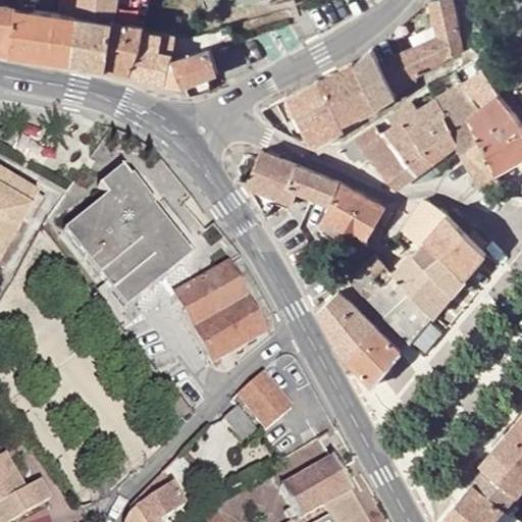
[(77,17),(80,0),(61,0),(59,15),(77,17)]
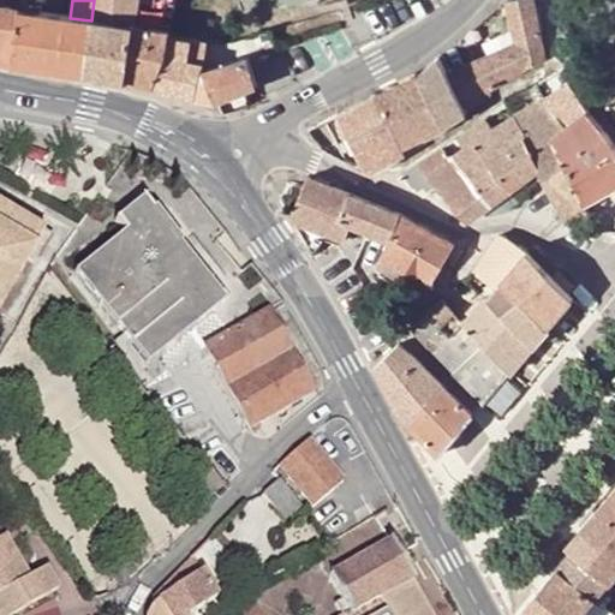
[(84,73),(154,89),(168,55),(171,40),(177,0),(94,0),(91,21),(84,73)]
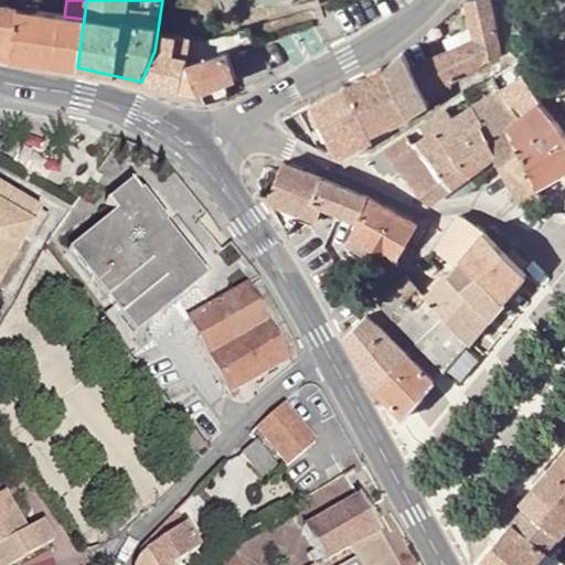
[(500,54),(489,0),(479,0),(466,2),(470,28),(472,39),(449,49),(412,66),(428,102),(446,92),(445,86),(500,54)]
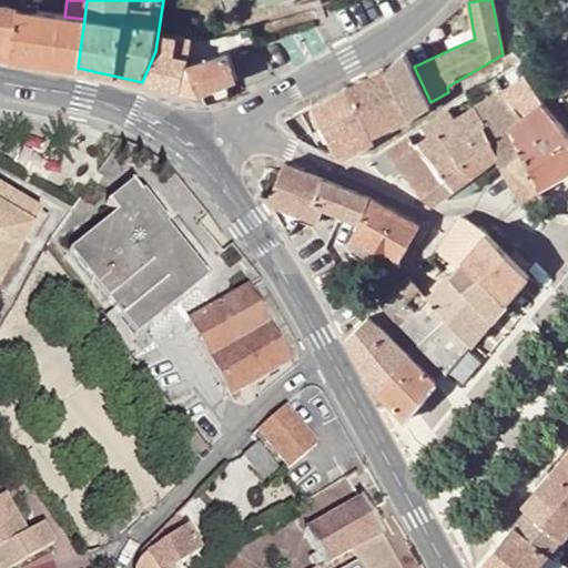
[(64,17),(42,13),(0,7),(0,56),(78,68),(84,19),(64,17)]
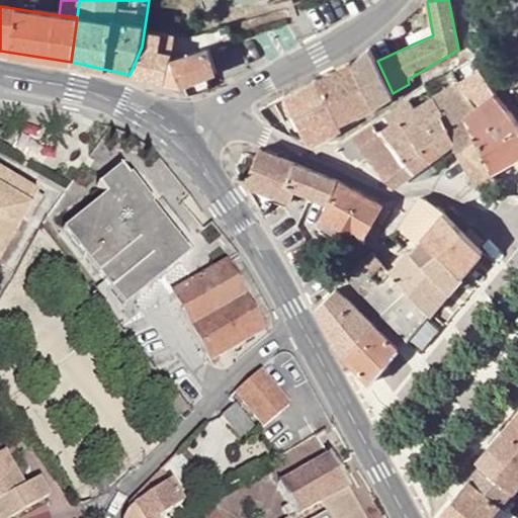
[(433,35),(431,25),(408,35),(412,45),(433,35)]
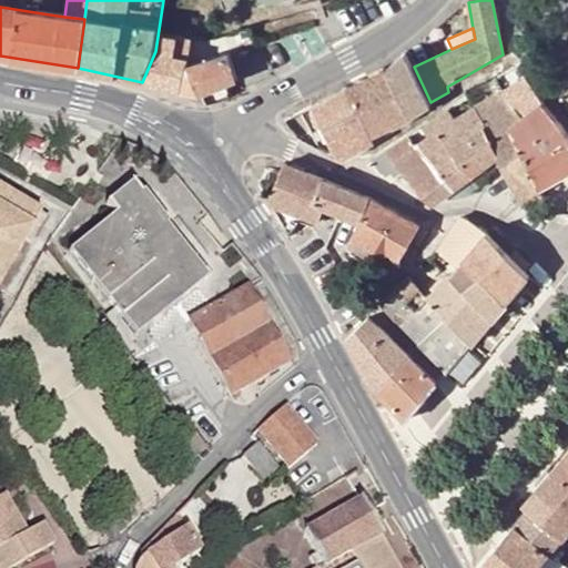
[(182,92),(188,68),(189,60),(174,58),(178,39),(158,37),(155,51),(142,82),(182,92)]
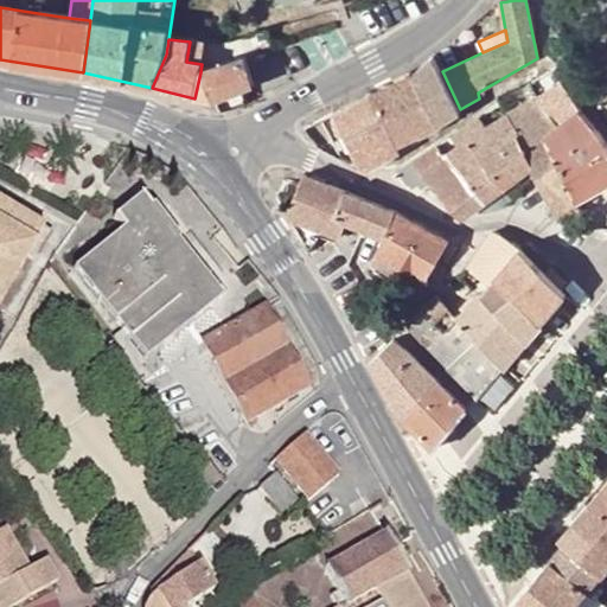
[(208,43),(190,42),(186,62),(202,64),(208,43)]
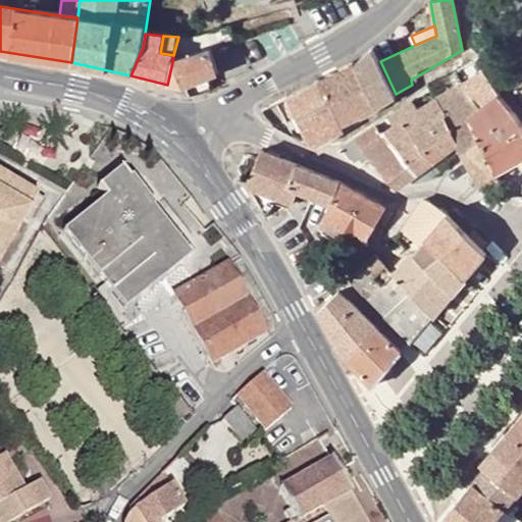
[(353,63),(376,108),(396,94),(380,61),(373,48),(364,52),(353,63)]
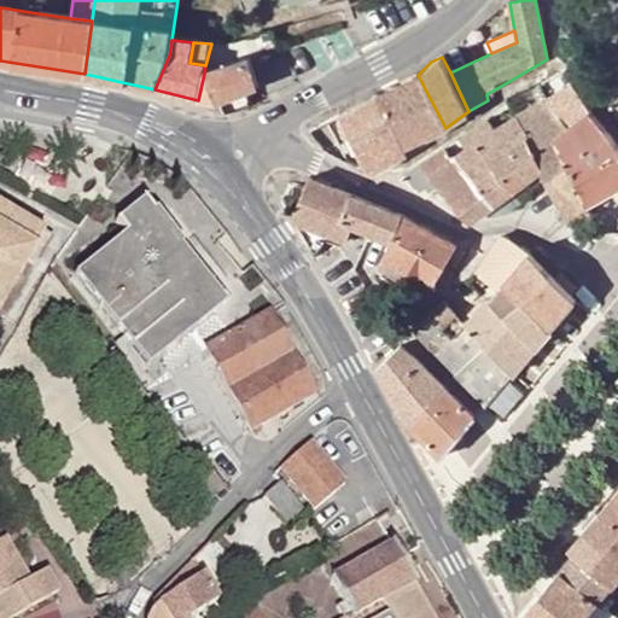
[(215,104),(261,89),(251,59),(204,74),(198,100),(215,104)]
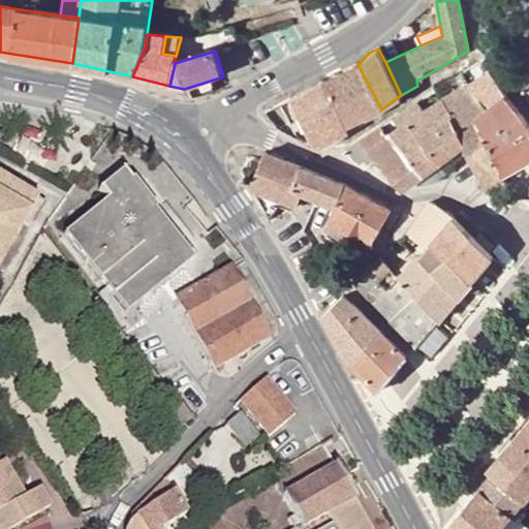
[(324,81),(348,129),(363,122),(366,121),(364,118),(381,110),(358,64),(324,81)]
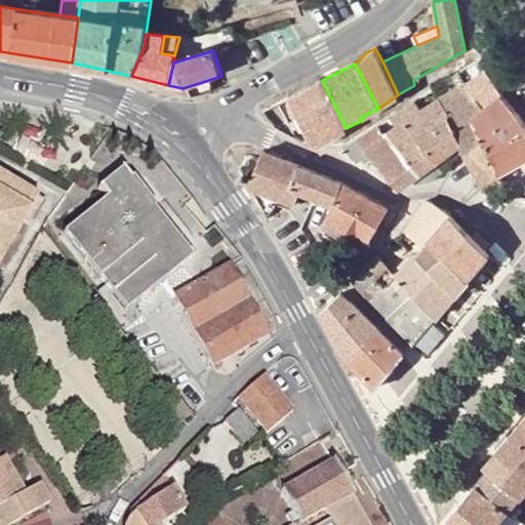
[(433,85),(439,98),(459,144),(463,151),(482,142),(471,118),(479,112),(466,82),(459,71),(433,85)]
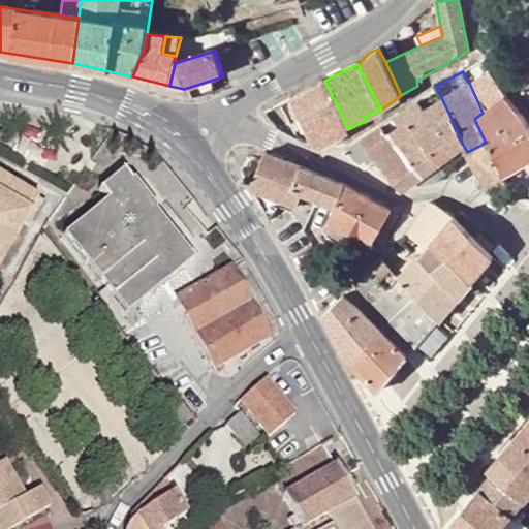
[(506,96),(488,71),(469,83),(483,113),(474,119),(486,143),(501,173),(528,157),(528,128),(521,116),(506,96)]
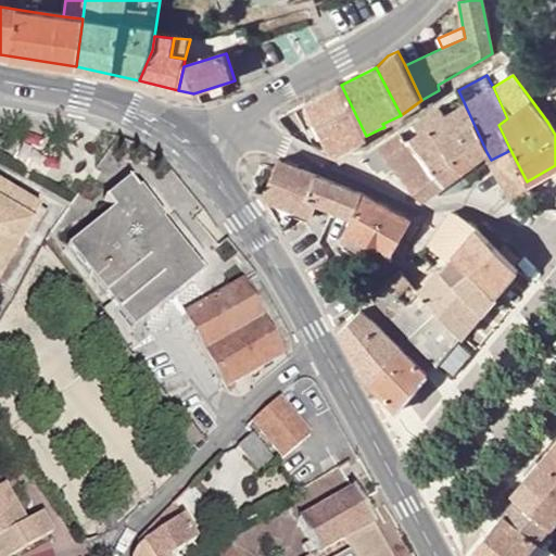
[(328,144),(333,154),(336,154),(366,136),(341,85),(293,110),(280,117),(291,131),(323,148),(328,144)]
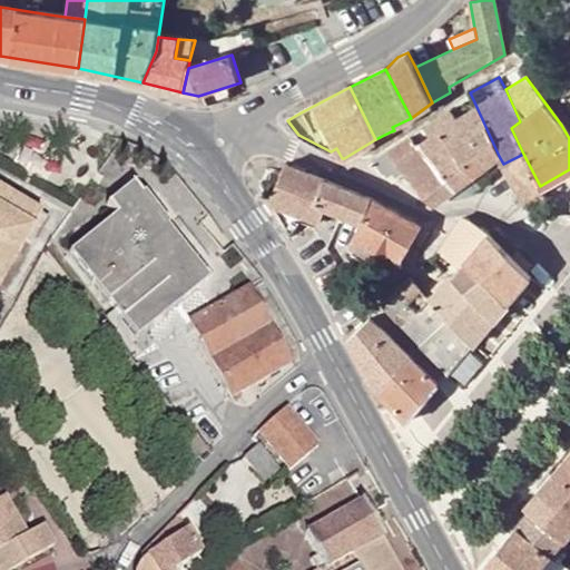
[(499,156),(477,107),(473,109),(470,107),(455,117),(452,110),(425,127),(431,135),(435,130),(472,174),(473,174),(499,156)]
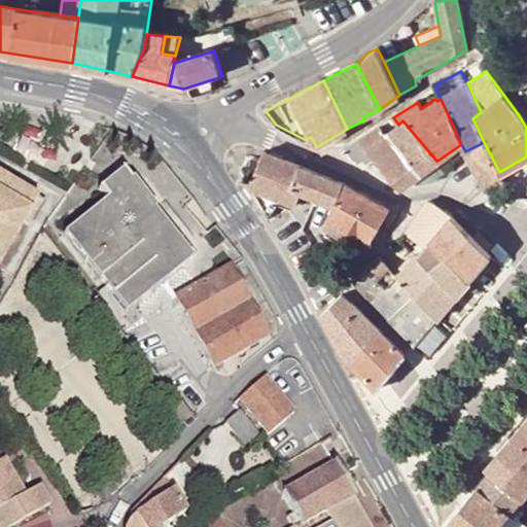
[(423,172),(437,161),(436,161),(402,120),(398,125),(393,117),(365,134),(340,152),(362,168),(374,159),(398,187),(401,188),(423,172)]
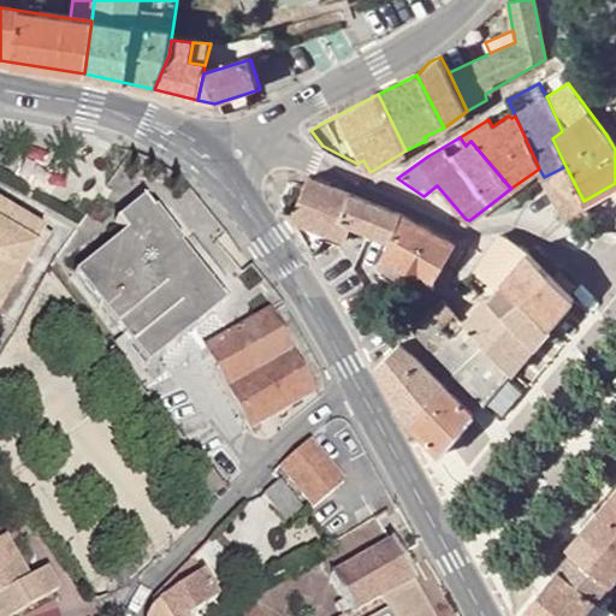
[(566,166),(544,177),(562,213),(584,201),(566,166)]
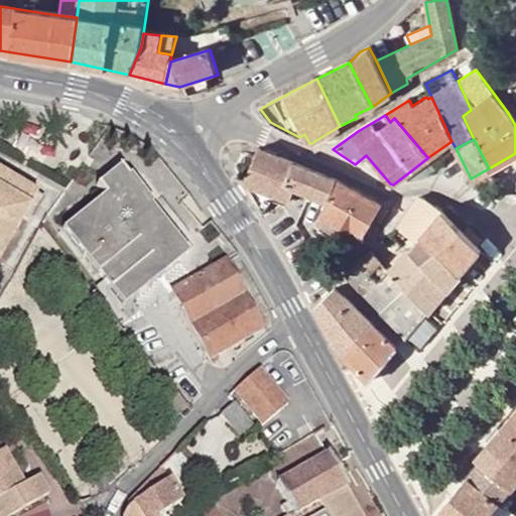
[(276,196),(289,201),(294,188),(323,200),(327,202),(336,180),(298,163),(258,149),(246,183),(276,196)]
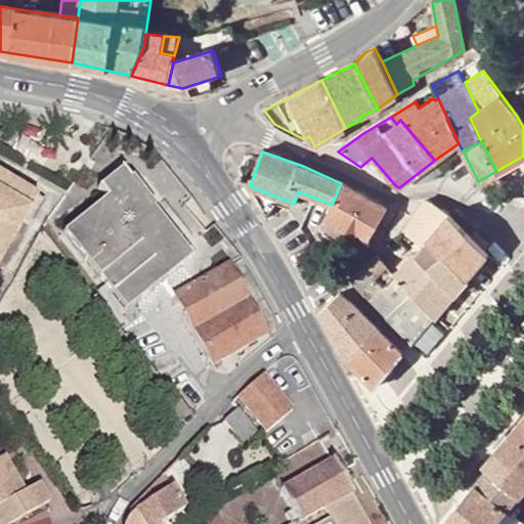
[(478,181),(481,187),(499,178),(496,171),(478,181)]
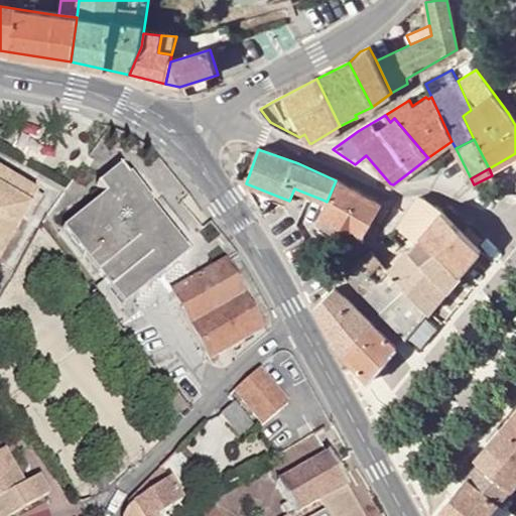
[(103,197),(61,230),(121,305),(185,255),(148,207),(150,205),(128,177),(126,178),(118,169),(96,187),(103,197)]
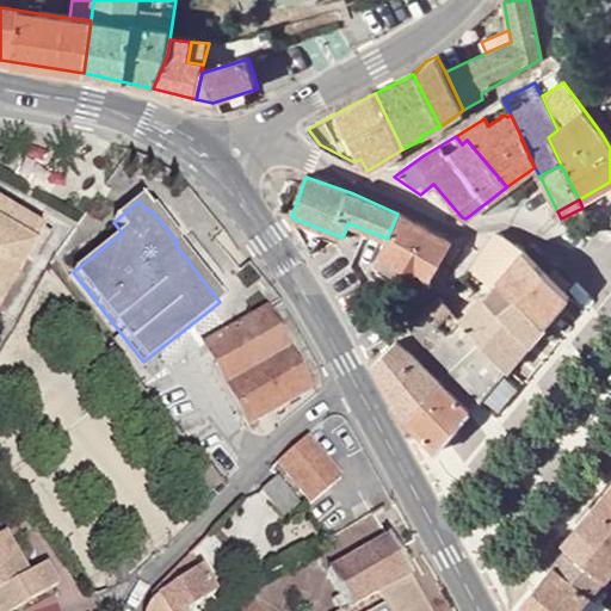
[(0,226),(35,247),(43,232),(0,207),(0,226)]
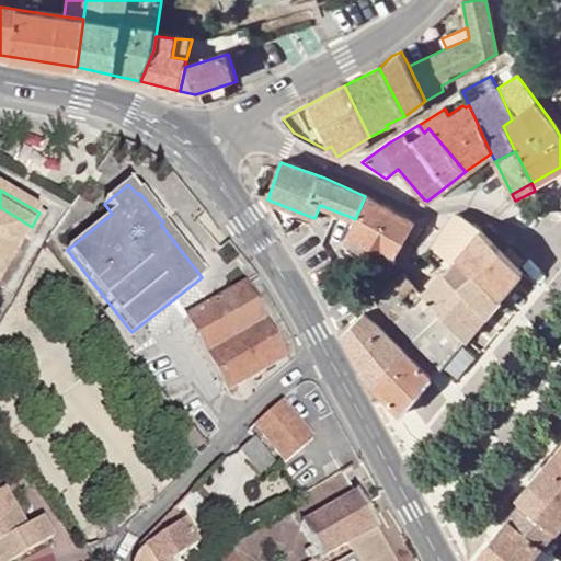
[(389,252),(395,256),(414,225),(365,196),(355,219),(351,230),(389,252)]
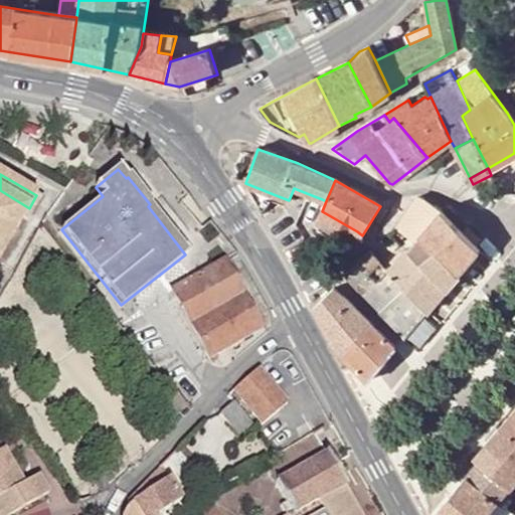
[(245,184),(263,216),(273,200),(276,195),(245,183),(245,184)]
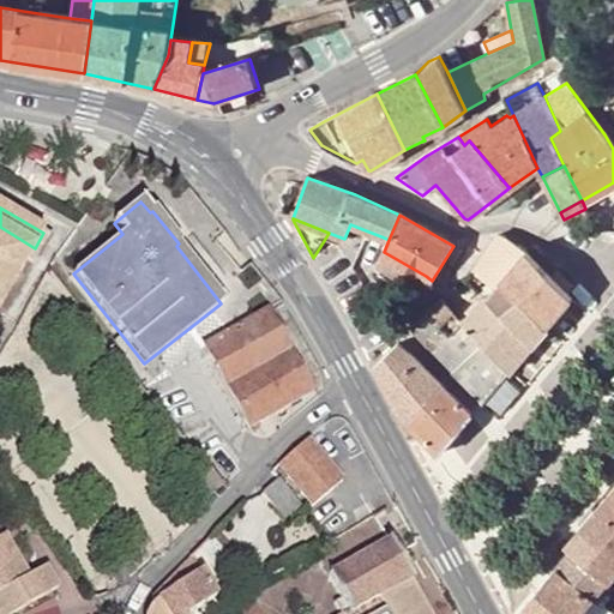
[(0,307),(35,248),(0,227),(0,307)]
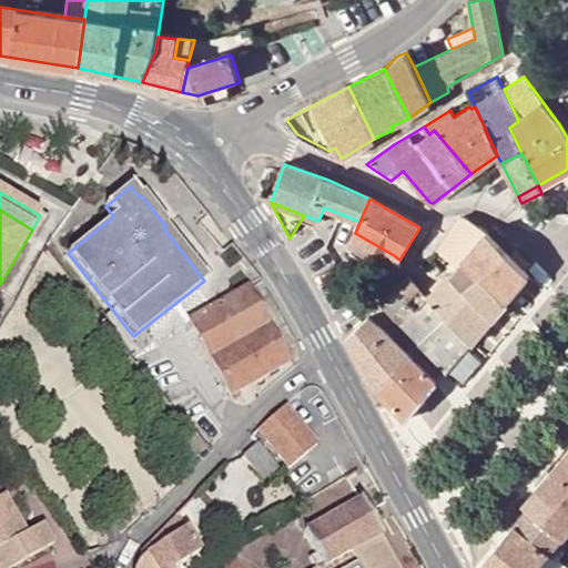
[(459,264),(466,257),(488,231),(465,217),(460,217),(438,251),(459,264)]
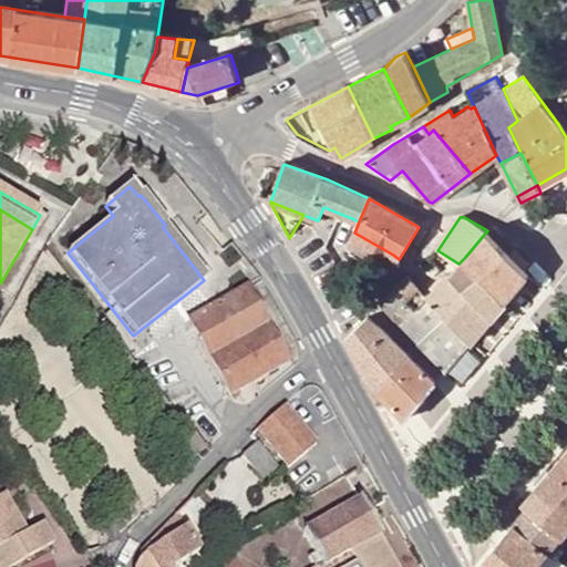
[(487,230),(465,257),(478,270),(482,274),(505,300),(528,275),(509,254),(515,249),(492,226),(487,230)]
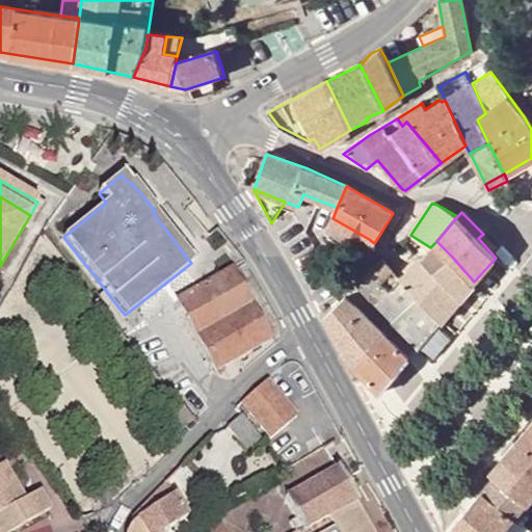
[(439,268),(452,257),(449,254),(436,241),(430,247),(425,255),(439,268)]
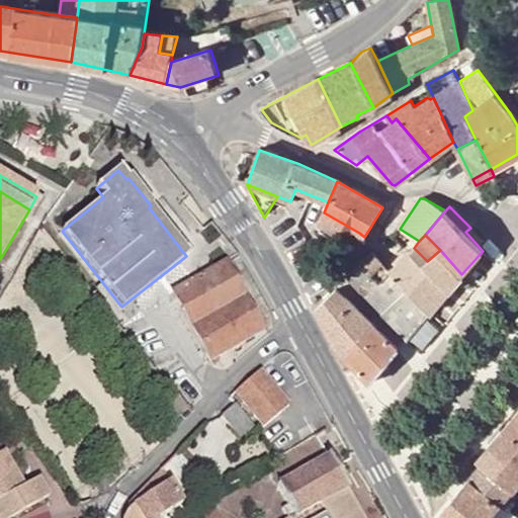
[(392,271),(391,272),(429,313),(461,274),(440,250),(427,261),(414,248),(392,271)]
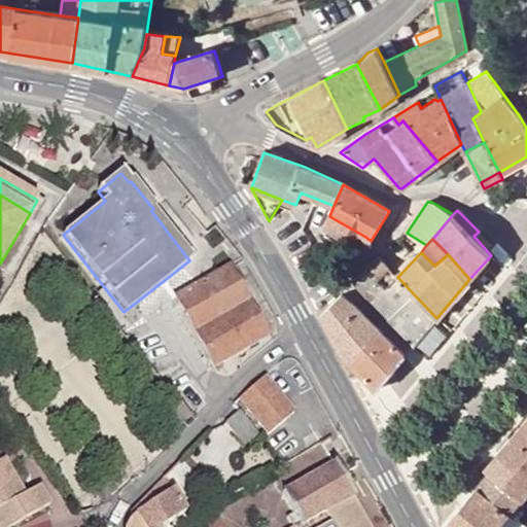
[(397,277),(398,276),(380,256),(366,269),(387,287),(397,277)]
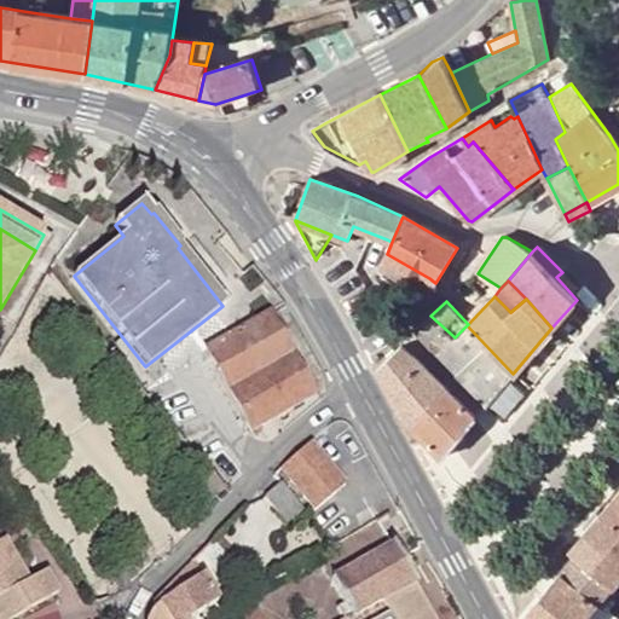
[(312,397),(268,316),(207,350),(250,429),(312,397)]
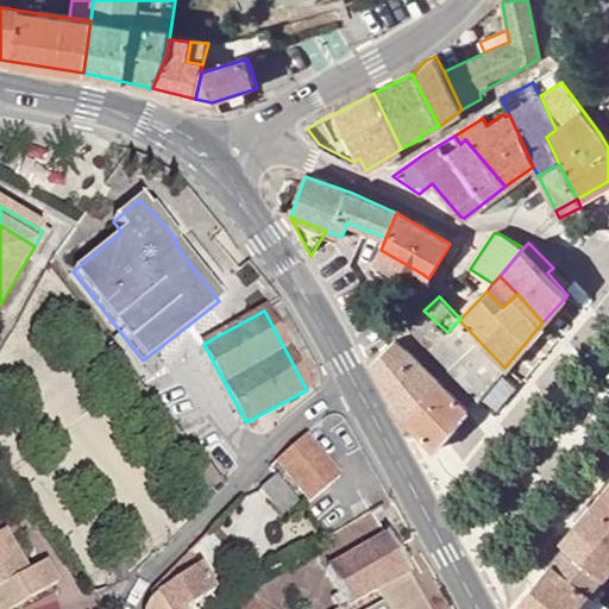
[(447,332),(424,311),(408,326),(431,350),(447,332)]
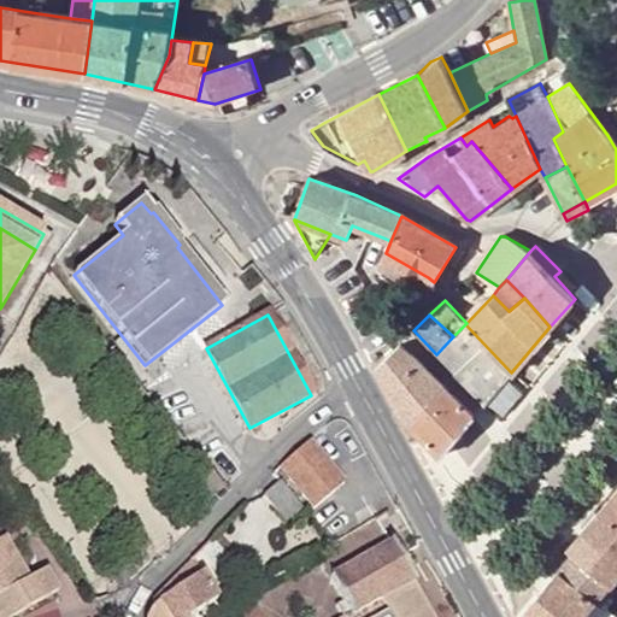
[(511,372),(465,324),(453,336),(436,354),(483,404),(511,372)]
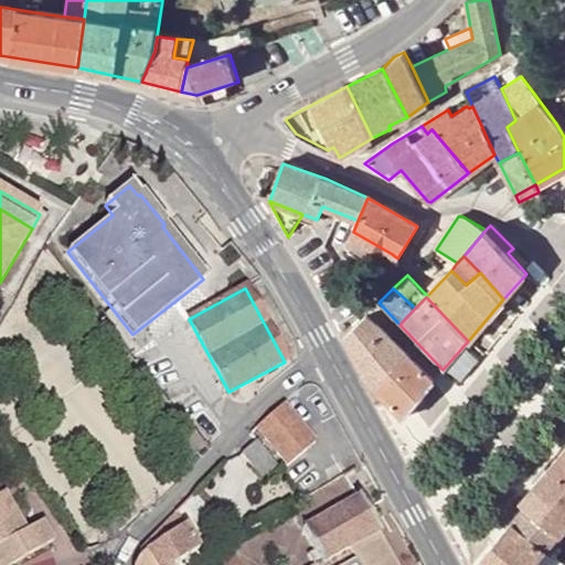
[(368,316),(344,339),(375,388),(406,352),(385,331),(368,316)]
